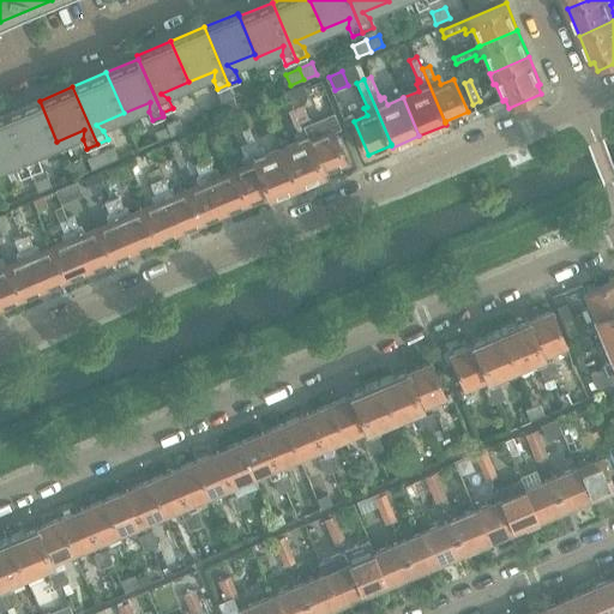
[(233,96),(220,102),(224,113),(238,108),(233,96)]
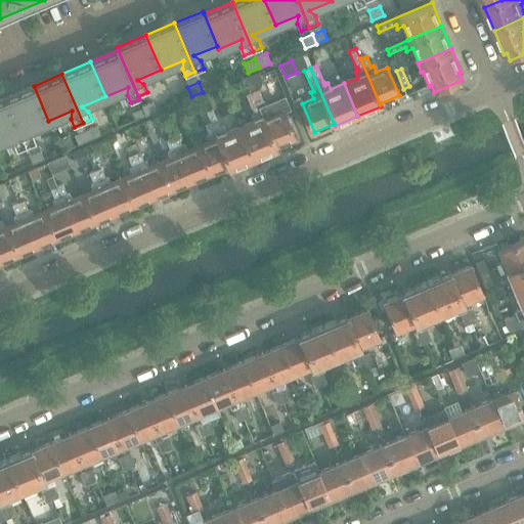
[(34,86),(5,97),(26,146),(35,143),(32,135),(26,130),(48,121),(34,86)]
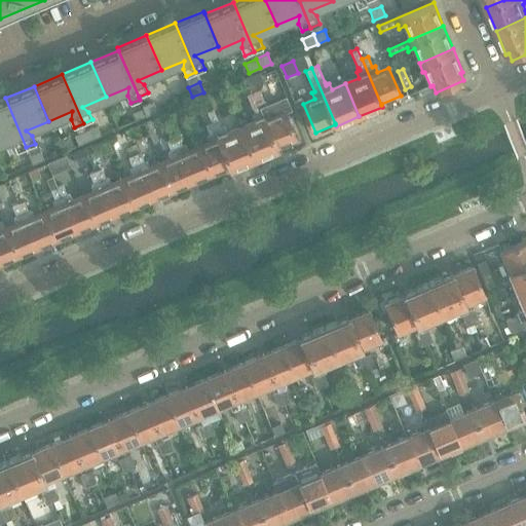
[(259,89),(253,92),(276,148),(277,148),(297,140),(285,112),(273,116),(270,110),(268,111),(259,89)]
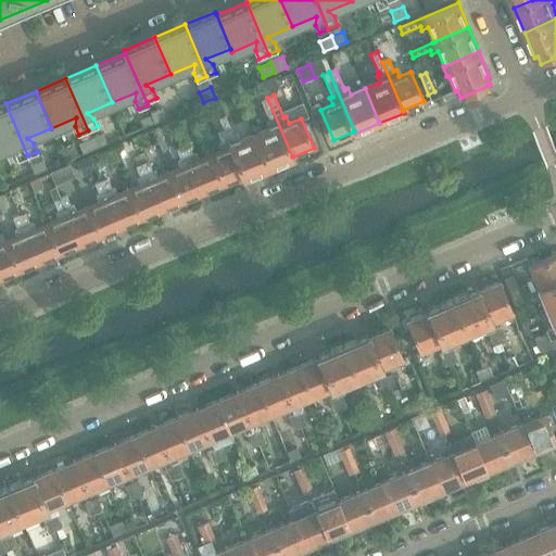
[(269,129),(254,135),(269,169),(293,159),(293,156),(292,156),(267,98),(261,101),(268,118),(268,117),(269,121),(266,123),(269,129)]
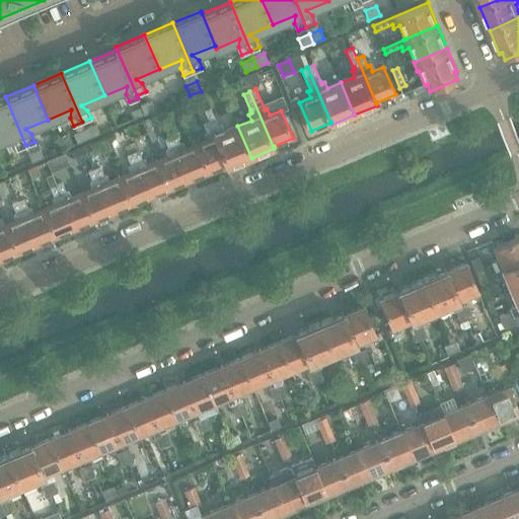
[(0,139),(14,134),(13,142),(17,149),(25,145),(5,96),(0,98),(0,139)]
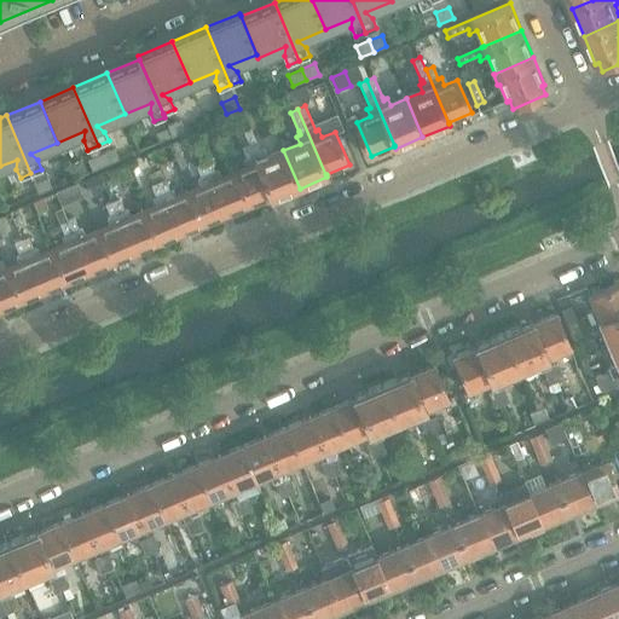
[(180,120),(167,126),(172,137),(185,131),(180,120)]
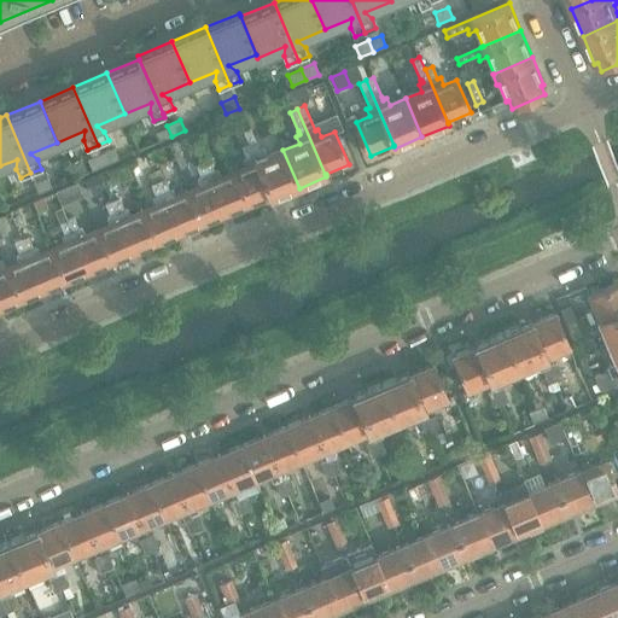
[(260,152),(258,149),(251,128),(244,132),(249,144),(270,197),(270,198),(272,200),(299,188),(283,150),(267,157),(263,150),(260,152)]
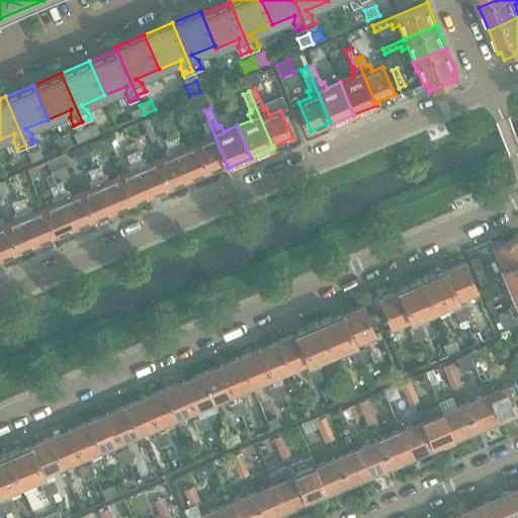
[(204,135),(206,141),(196,146),(208,173),(227,166),(227,165),(208,120),(202,123),(206,134),(204,135)]
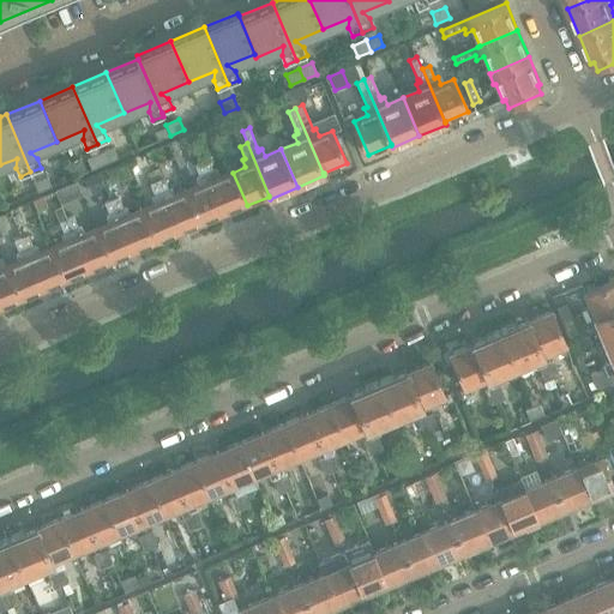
[(113,148),(100,152),(104,163),(118,158),(113,148)]
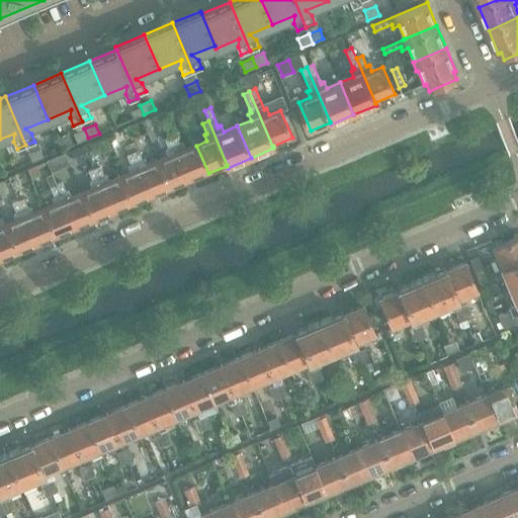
[(73,134),(77,143),(88,138),(84,128),(73,134)]
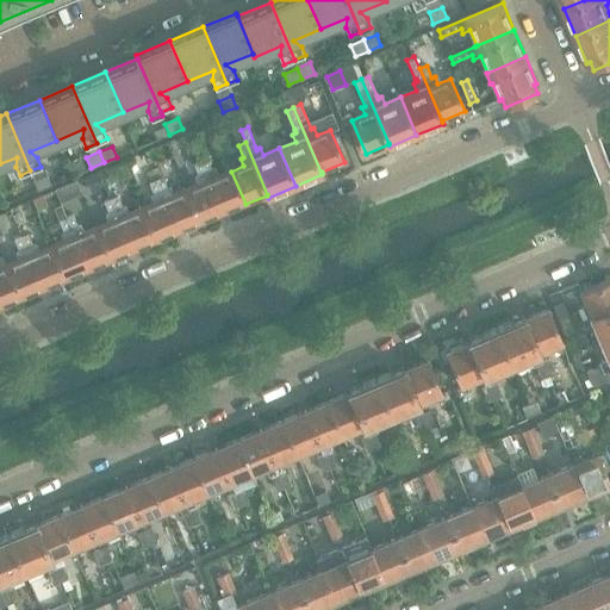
[(66,163),(72,176),(86,170),(80,156),(66,163)]
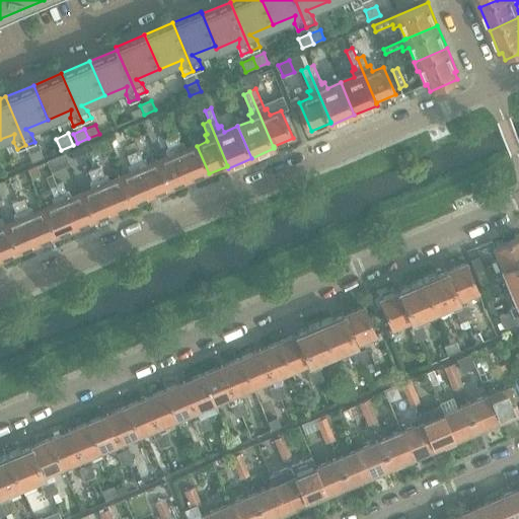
[(209,173),(197,146),(186,150),(183,144),(180,145),(176,134),(170,137),(190,181),(209,173)]
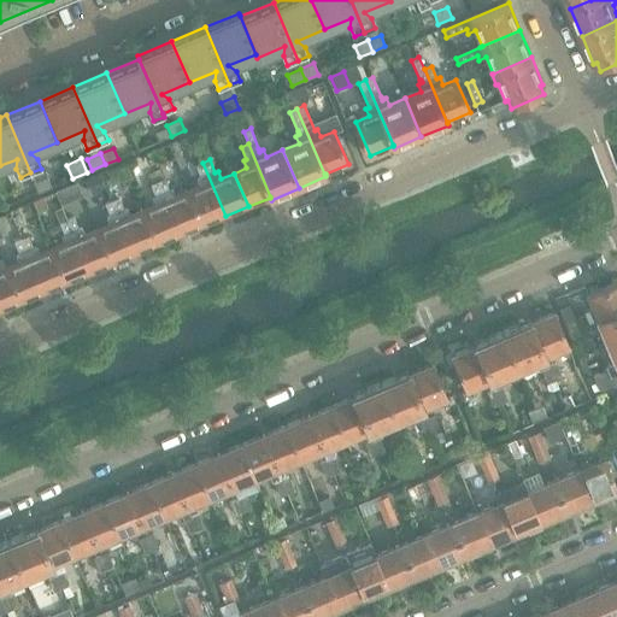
[(198,180),(201,187),(188,193),(203,225),(225,216),(203,163),(195,165),(201,178),(198,180)]
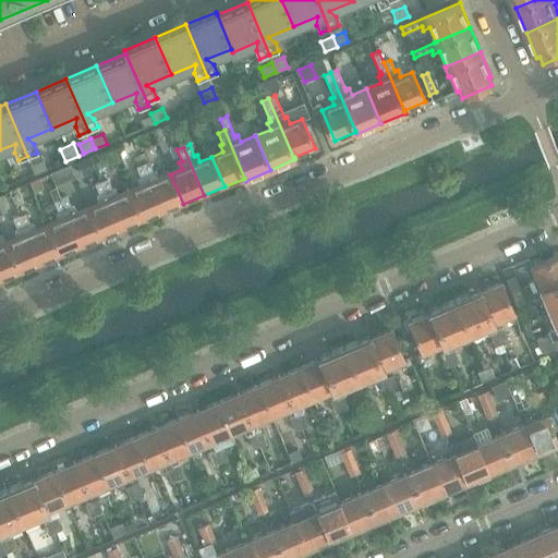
[(95,170),(89,156),(76,161),(82,176),(95,170)]
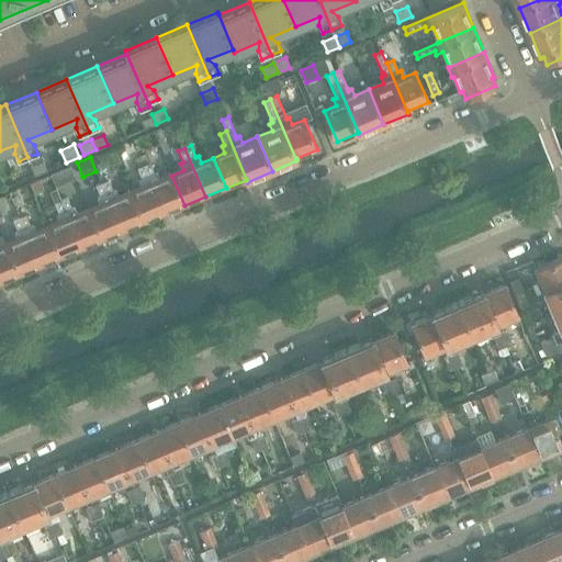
[(43,160),(31,166),(35,176),(47,170),(43,160)]
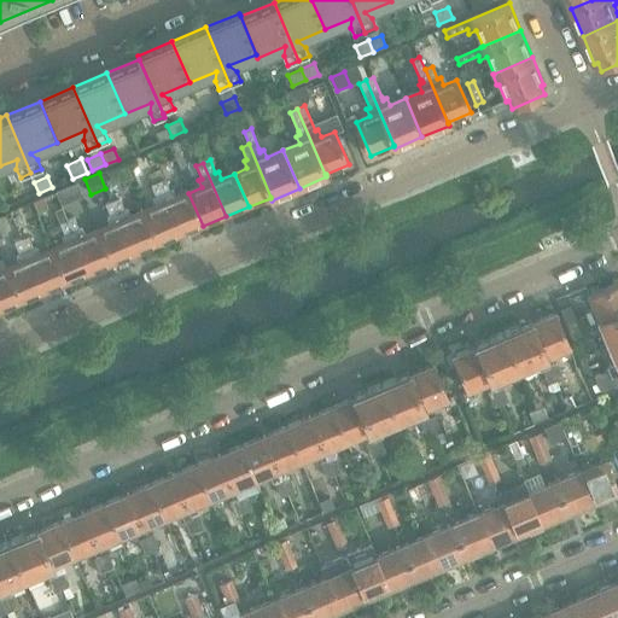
[(203,226),(188,193),(176,198),(173,191),(170,192),(164,179),(157,182),(180,235),(203,226)]
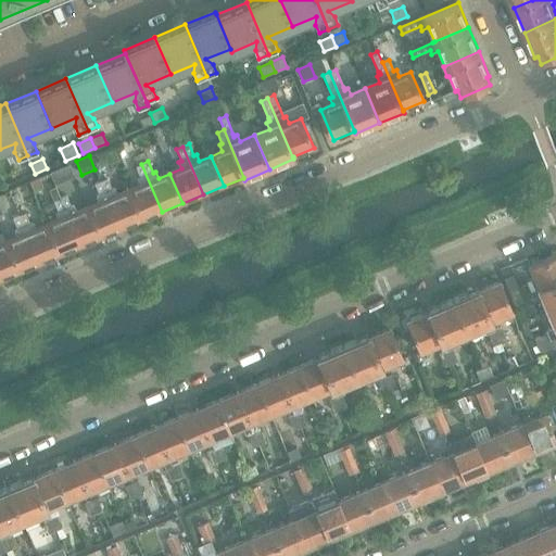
[(137,179),(140,186),(129,190),(141,220),(162,212),(141,164),(136,166),(140,178),(137,179)]
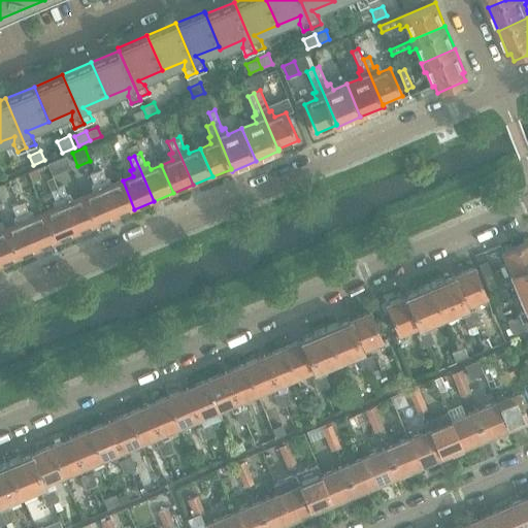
[(41,177),(37,168),(27,172),(31,182),(41,177)]
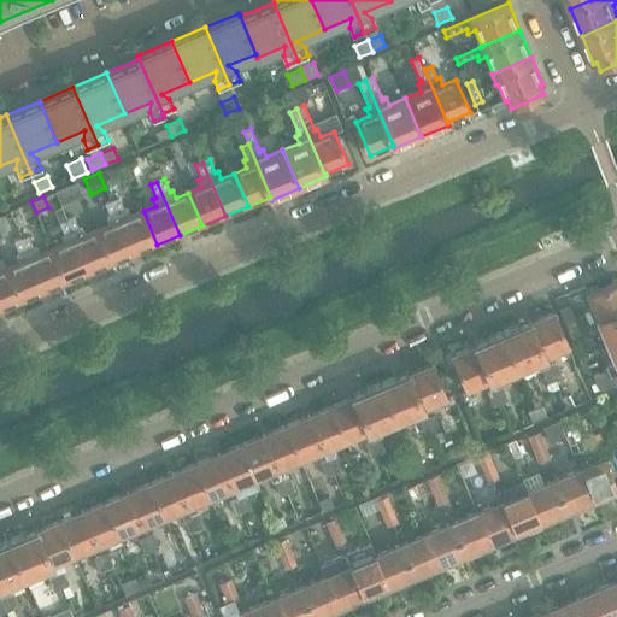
[(157,245),(144,211),(130,217),(127,210),(124,211),(119,198),(112,201),(134,254),(157,245)]
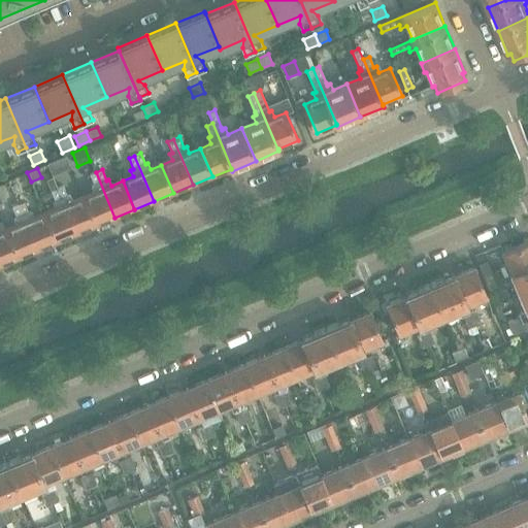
[(94,193),(84,197),(96,226),(114,218),(96,172),(90,174),(94,186),(92,187),(94,193)]
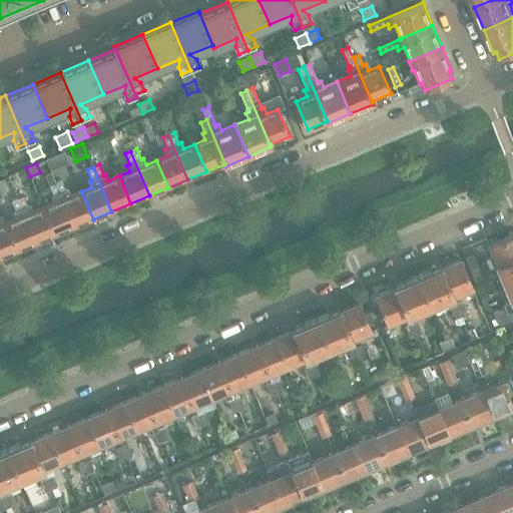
[(93,219),(81,191),(70,196),(68,189),(65,191),(61,180),(55,182),(74,227),(93,219)]
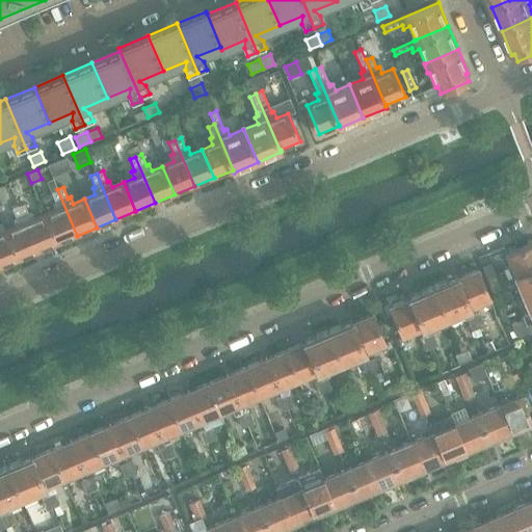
[(53,204),(56,211),(45,215),(57,244),(77,236),(57,189),(51,192),(56,203),(53,204)]
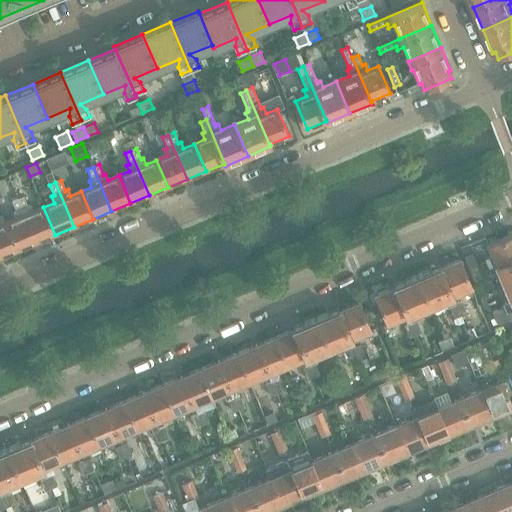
[(23,196),(17,198),(36,243),(55,235),(43,207),(33,212),(30,205),(28,206),(23,196)]
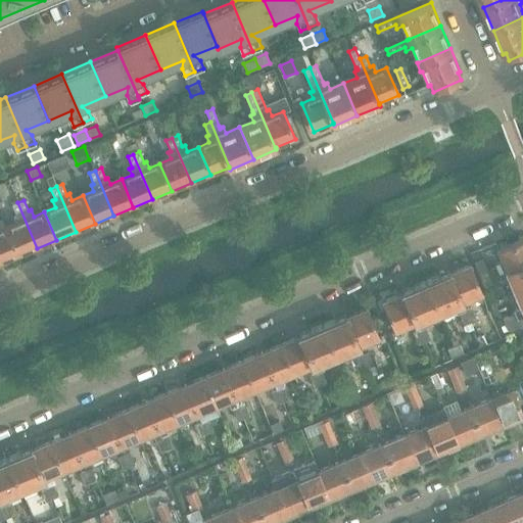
[(16,216),(14,217),(16,224),(6,228),(17,256),(37,248),(17,202),(12,205),(16,216)]
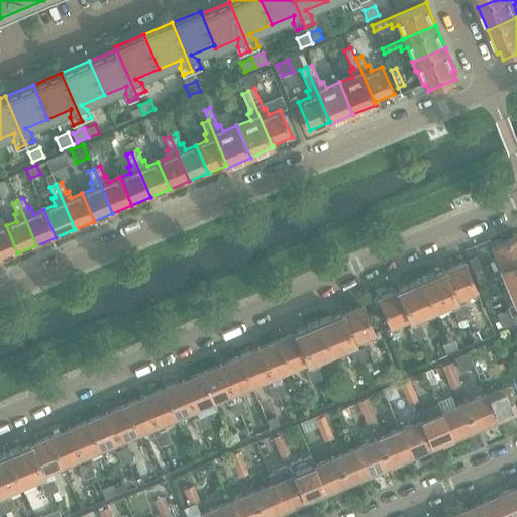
[(0,260),(17,253),(6,225),(0,227),(0,260)]
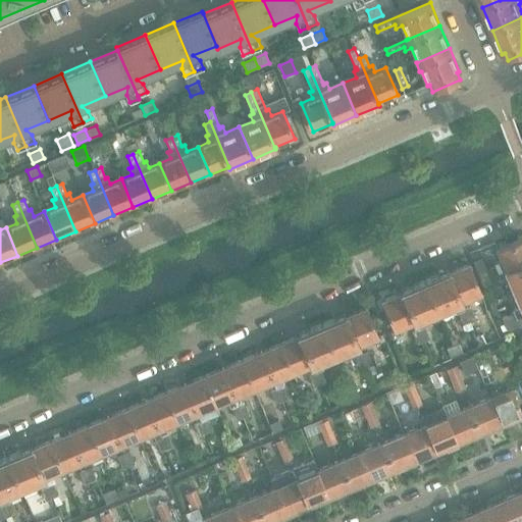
[(502,248),(498,249),(502,261),(499,262),(503,271),(504,270),(521,262),(521,239),(502,248)]
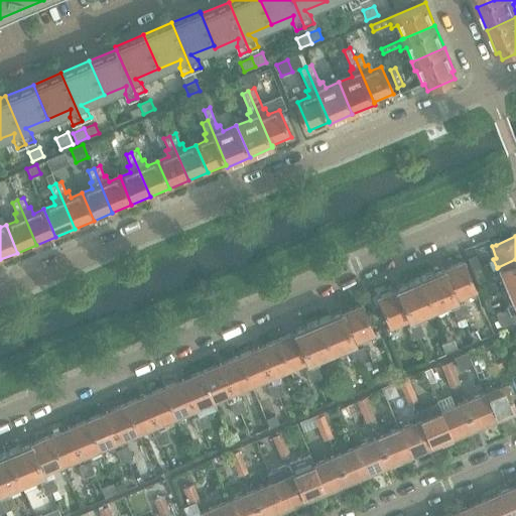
[(515,259),(498,267),(497,268),(492,270),(476,277),(478,282),(495,275),(496,278),(501,275),(507,290),(515,285),(515,259)]
